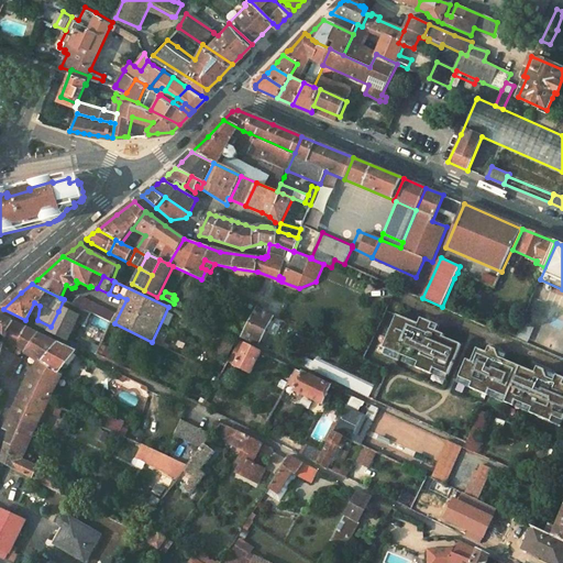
[(77,300),(75,305),(111,322),(112,322),(117,316),(80,297),(77,300)]
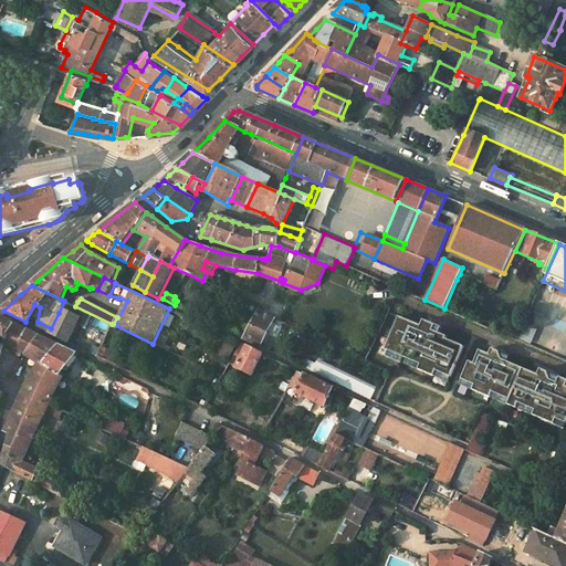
[(106,336),(112,324),(75,306),(64,301),(59,313),(106,336)]
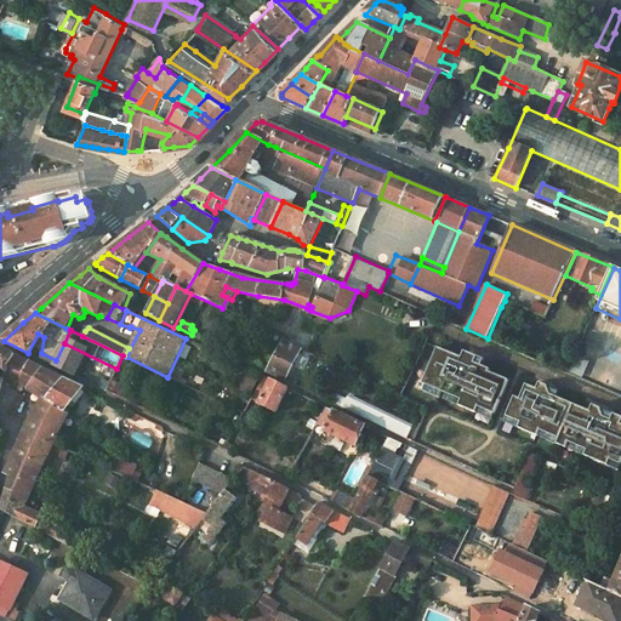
[(285,339),(267,372),(285,381),(302,349),(303,348),(285,339)]
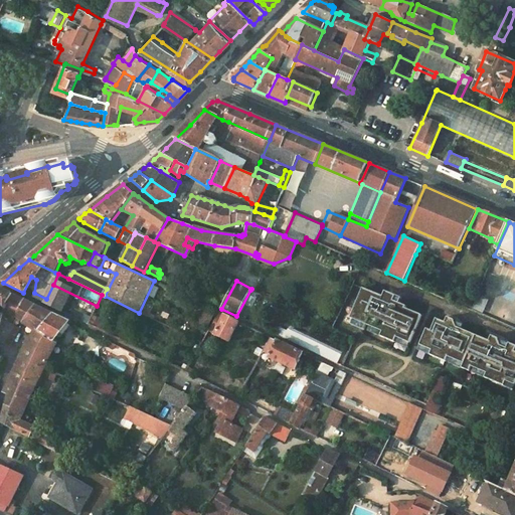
[(13,295),(0,288),(0,340),(6,345),(6,344),(14,331),(16,327),(12,324),(3,319),(4,317),(0,314),(0,306),(6,309),(8,305),(13,295)]
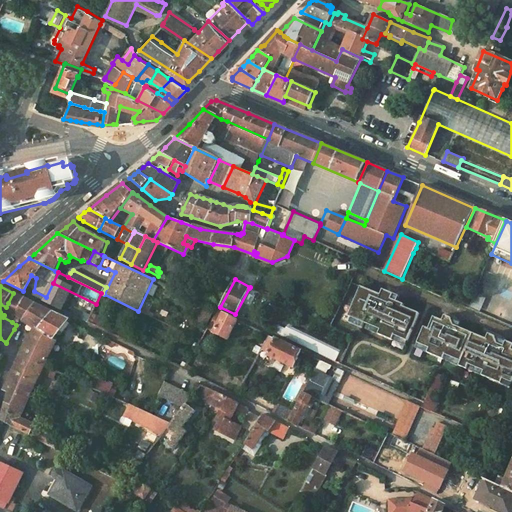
[(403,304),(395,301),(390,299),(392,294),(381,289),(379,294),(360,286),(347,316),(379,329),(377,334),(391,340),(393,335),(406,341),(418,313),(402,306),(403,304)]
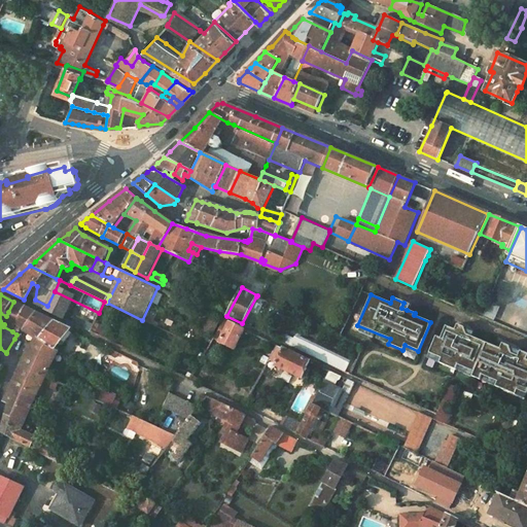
[(13,302),(8,312),(20,318),(26,308),(13,302)]
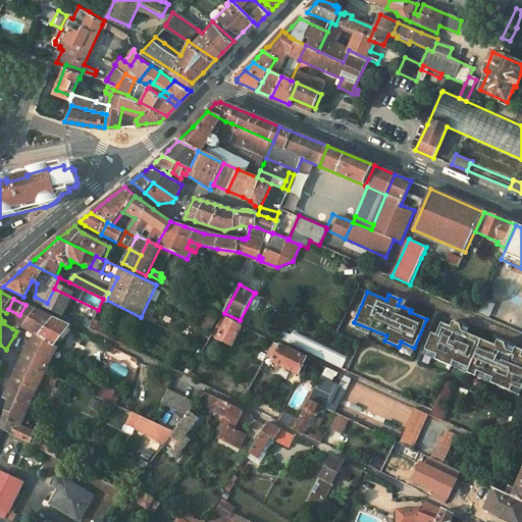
[(14,323),(22,327),(35,309),(25,305),(19,315),(14,323)]
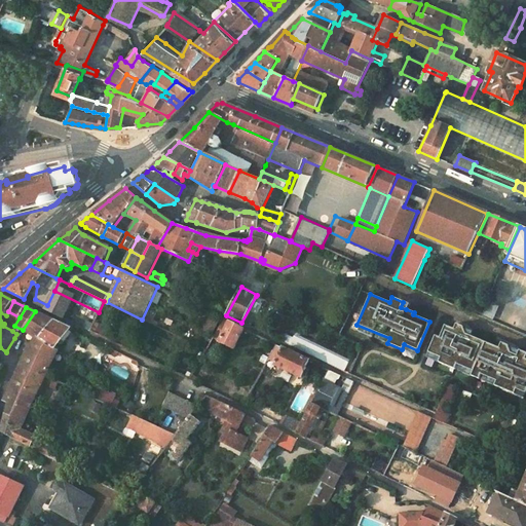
[(12,331),(14,326),(20,317),(8,311),(6,315),(4,324),(3,326),(12,331)]
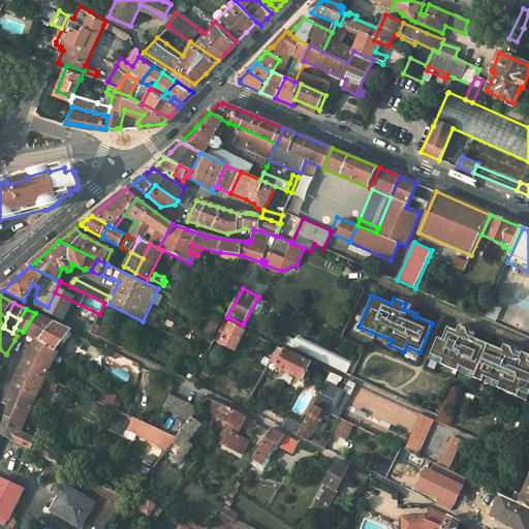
[(35,313),(23,332),(37,341),(38,341),(55,323),(35,313)]
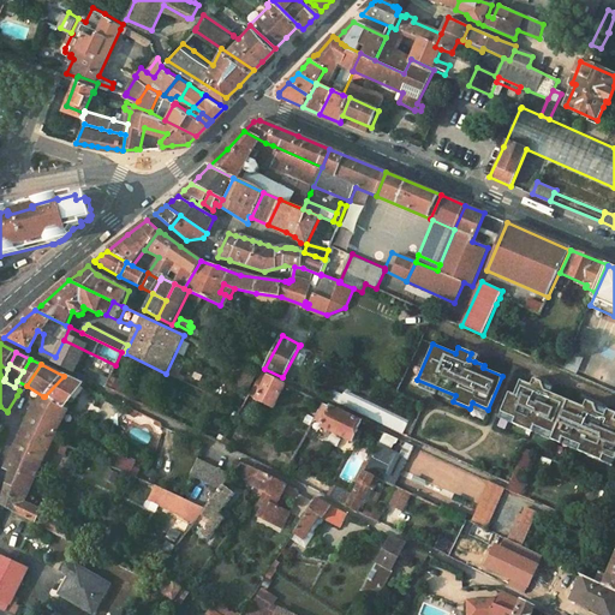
[(256,378),(244,374),(237,388),(249,394),(256,378)]
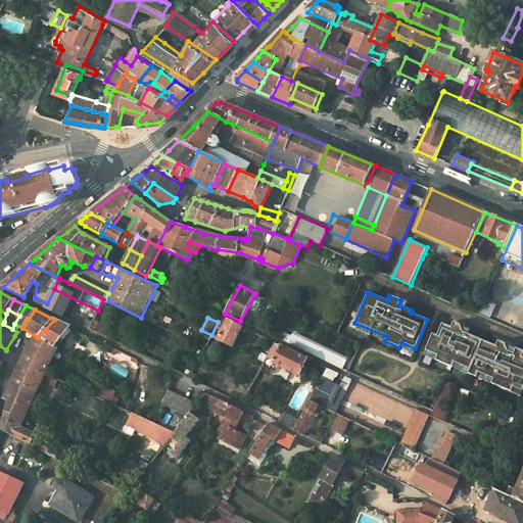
[(235,348),(245,328),(224,318),(214,336),(212,337),(235,348)]
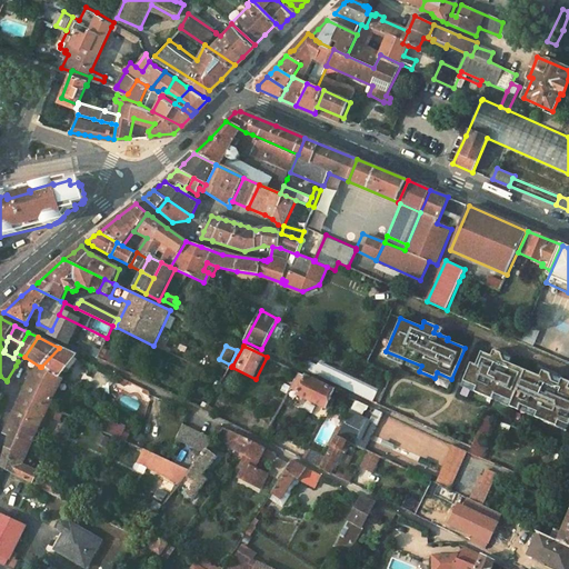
[(59,348),(41,367),(60,379),(77,356),(59,348)]
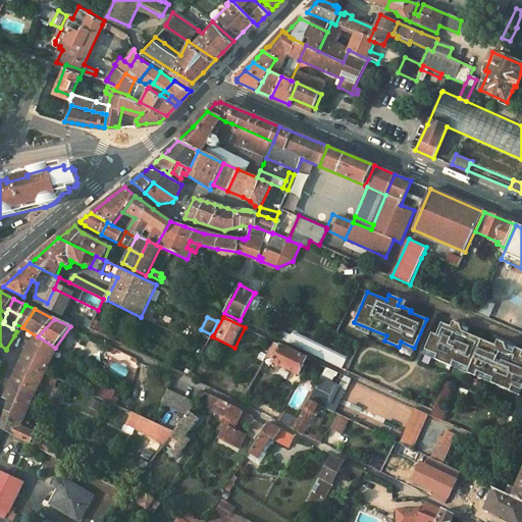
[(453,362),(469,368),(481,340),(459,330),(455,322),(448,319),(446,325),(436,321),(424,350),(436,355),(434,359),(452,366),(453,362)]
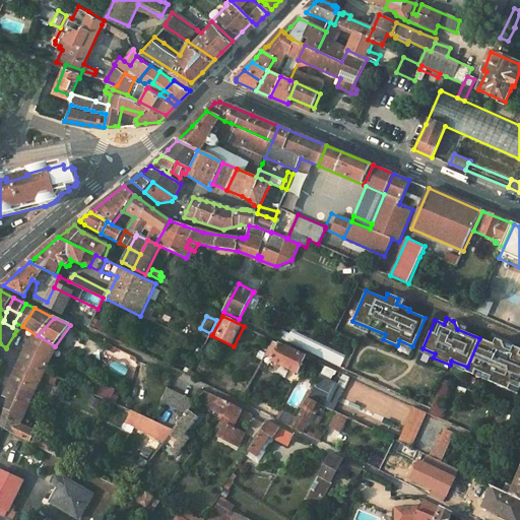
[(112,331),(101,325),(99,331),(109,336),(112,331)]
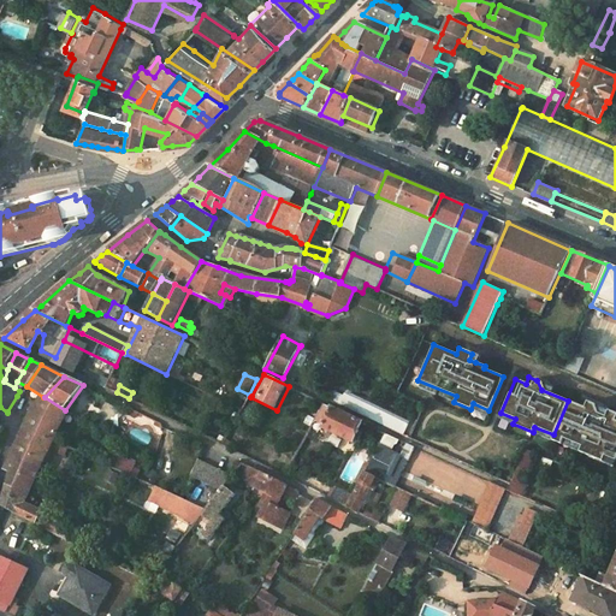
[(249,395),(237,389),(235,388),(227,403),(234,406),(242,409),(243,410),(250,397),(252,396),(249,395)]
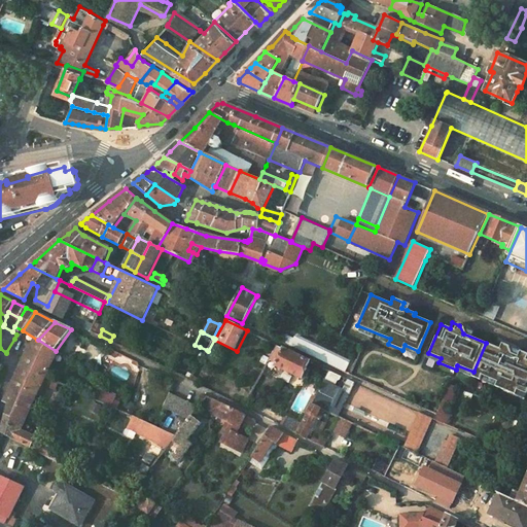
[(11,355),(20,337),(16,335),(14,339),(6,352),(11,355)]
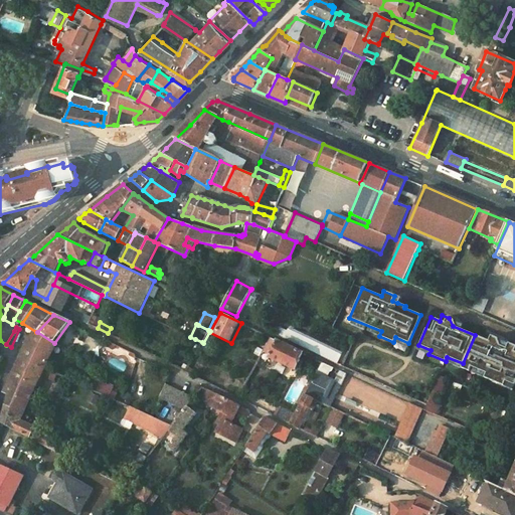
[(280,328),(277,333),(338,363),(342,355),(290,329),(288,332),(280,328)]
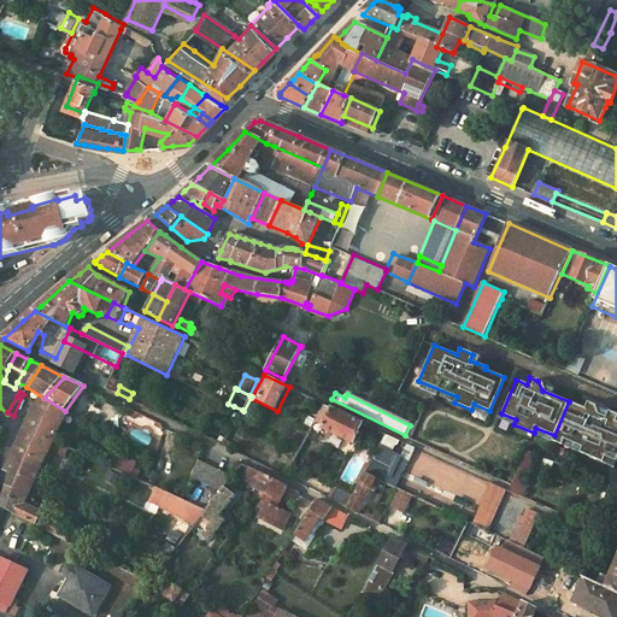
[(43,398),(31,413),(45,419),(60,425),(66,413),(66,412),(65,411),(45,398),(43,398)]
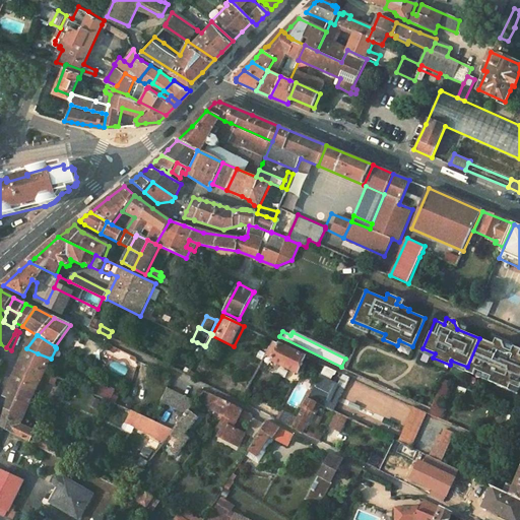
[(479,338),(467,367),(465,372),(473,375),(475,371),(491,377),(489,382),(509,390),(511,385),(519,388),(519,354),(519,355),(519,354),(519,348),(514,346),(512,351),(506,349),(501,341),(495,338),(493,343),(479,338)]
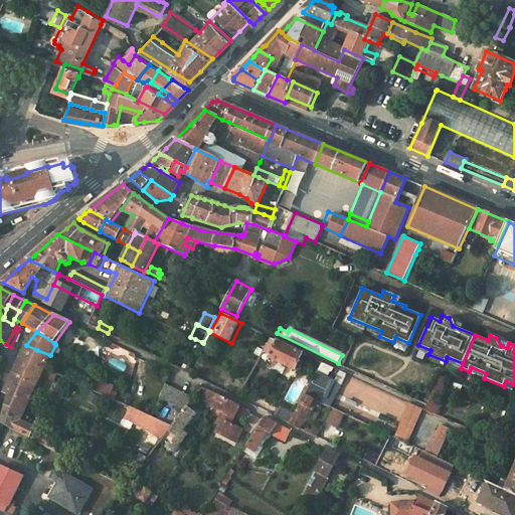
[(195,339),(188,353),(194,356),(202,342),(195,339)]
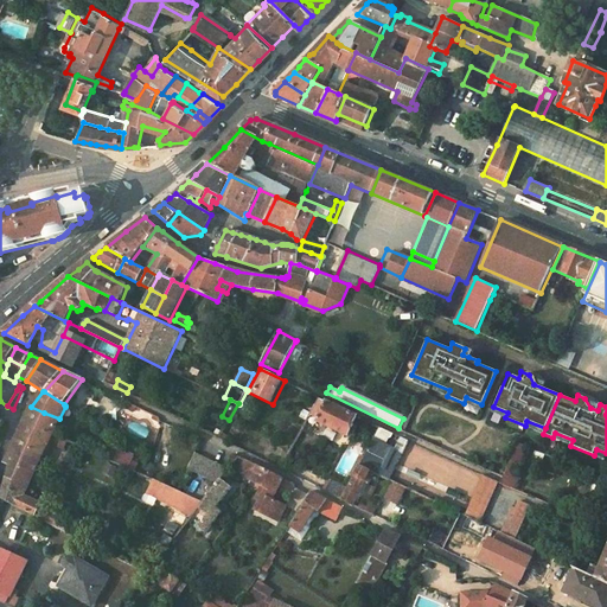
[(321,400),(312,415),(319,419),(318,421),(349,436),(358,417),(321,400)]
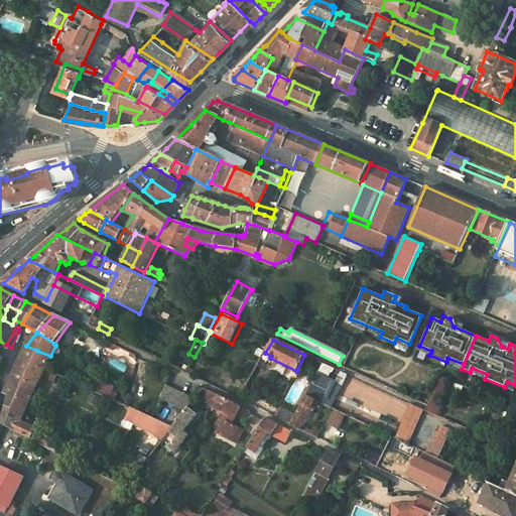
[(20,360),(31,365),(37,351),(26,346),(20,360)]
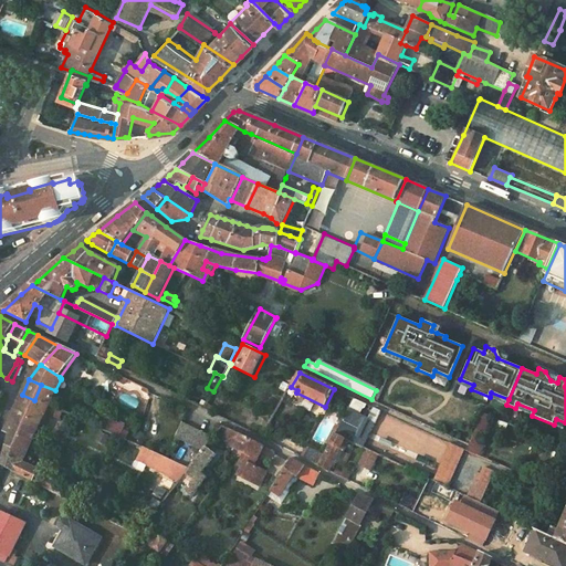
[(55,390),(41,385),(34,400),(48,406),(55,390)]
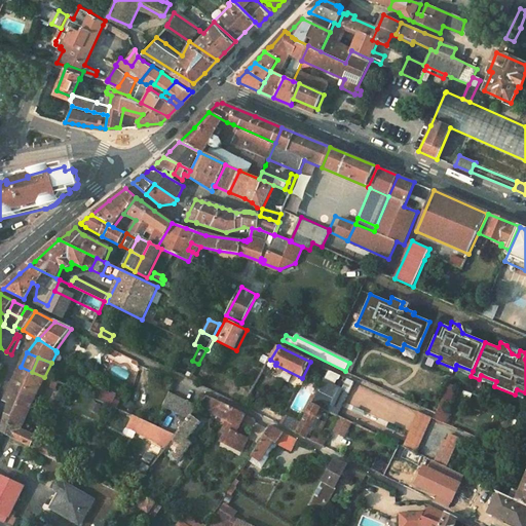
[(21,367),(16,375),(40,387),(41,384),(44,377),(32,372),(21,367)]
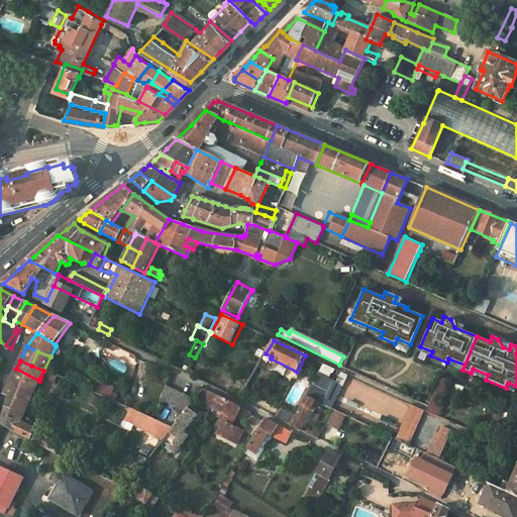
[(334,374),(335,370),(324,365),(307,396),(316,400),(332,408),(342,387),(342,388),(348,376),(341,373),(335,384),(332,383),(333,380),(329,378),(331,374),(334,374)]
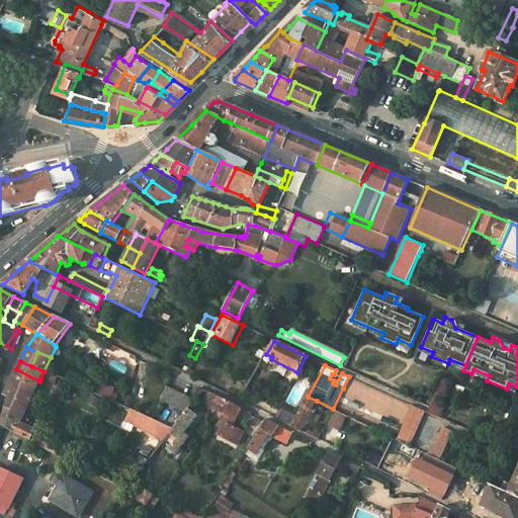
[(9,399),(6,408),(24,415),(25,413),(29,406),(39,381),(16,369),(4,396),(9,399)]
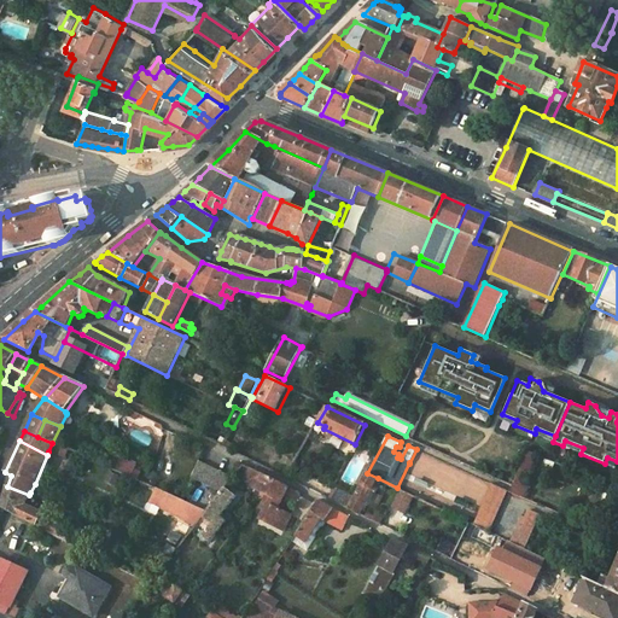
[(52,443),(48,452),(64,459),(68,450),(52,443)]
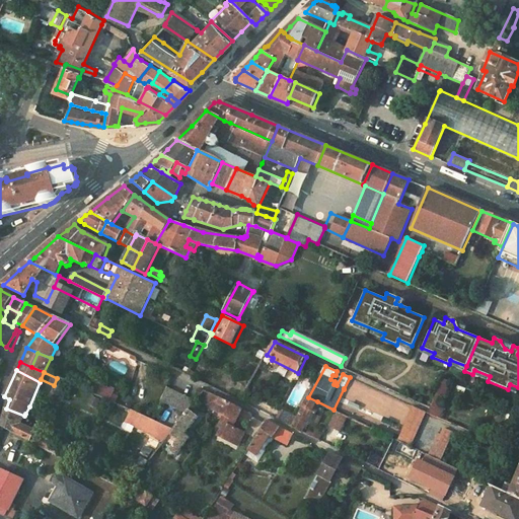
[(440,418),(444,409),(439,408),(450,381),(444,379),(431,409),(429,414),(440,418)]
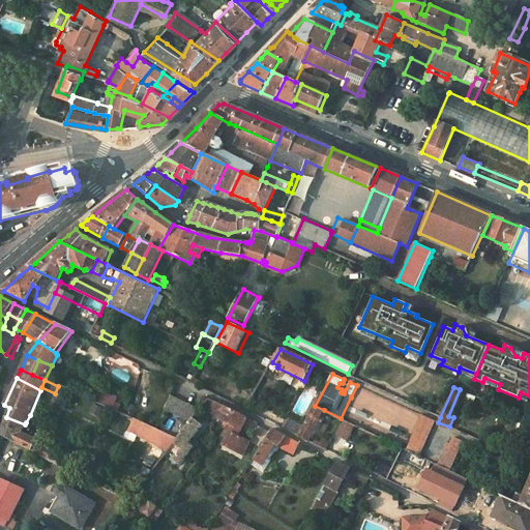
[(193,418),(200,410),(170,395),(164,409),(189,422),(193,418)]
